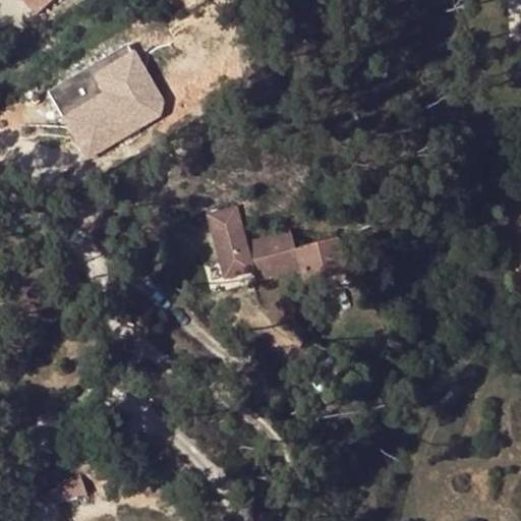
[(25,0),(38,13),(53,0),(25,0)]
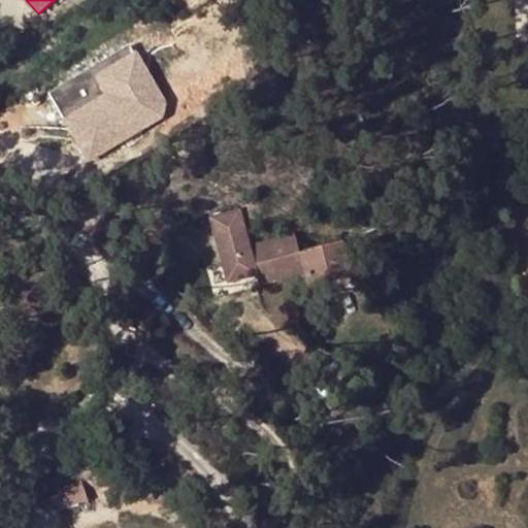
[(161,118),(165,104),(137,57),(97,80),(107,97),(64,123),(83,154),(91,150),(95,157),(161,118)]
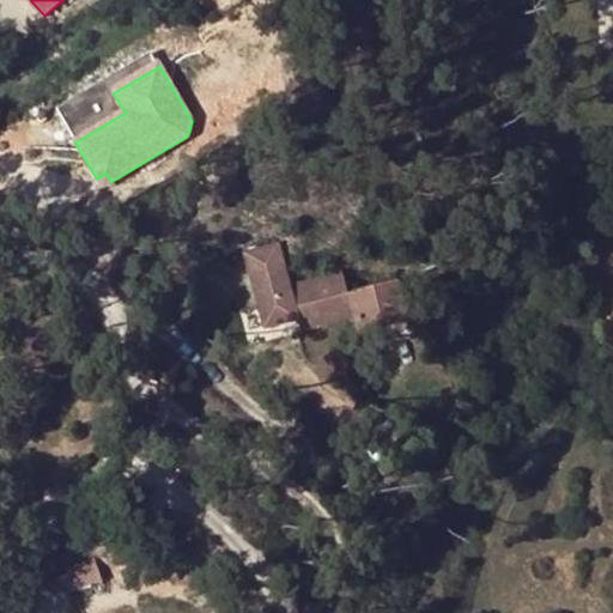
[(110,182),(105,174),(96,178),(102,188),(110,182)]
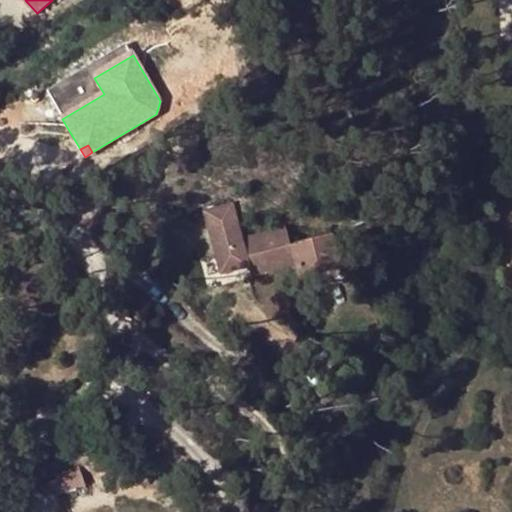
[(254,278),(298,266),(292,247),(286,227),(243,240),(233,205),(204,214),(222,277),(252,269),(254,278)]
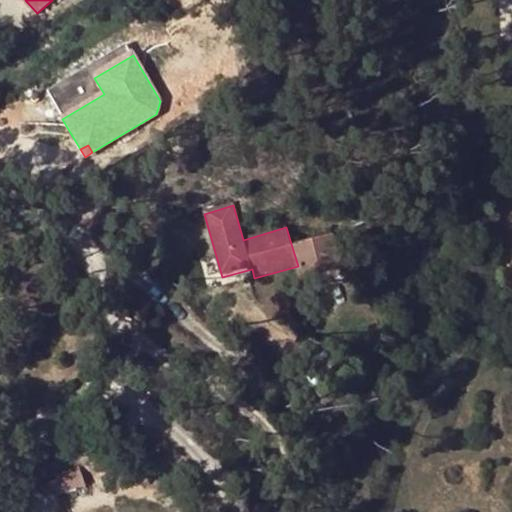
[(333,235),(292,247),(302,280),(342,268),(333,235)]
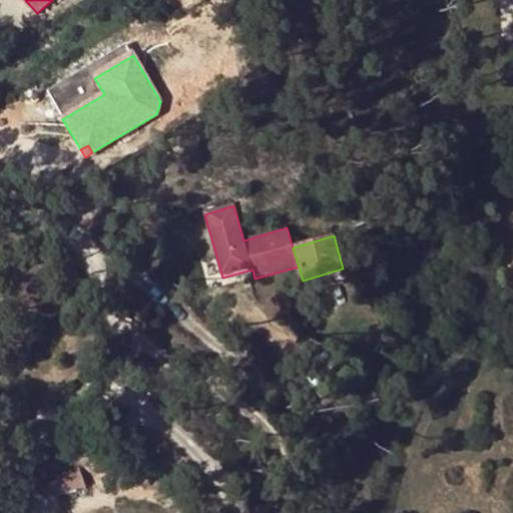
[(96,460),(77,465),(83,490),(102,485),(96,460)]
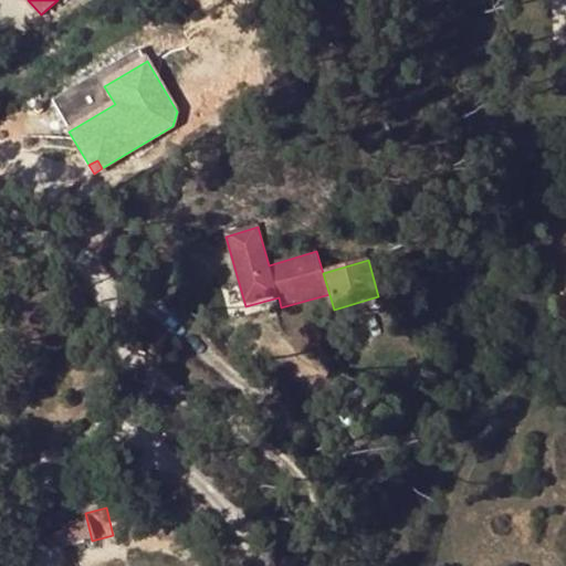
[(59,520),(60,524),(66,547),(92,541),(85,513),(59,520)]
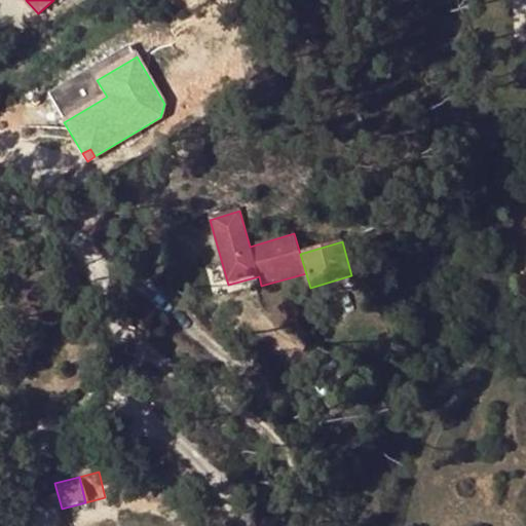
[(62,509),(55,487),(33,494),(38,514),(62,509)]
